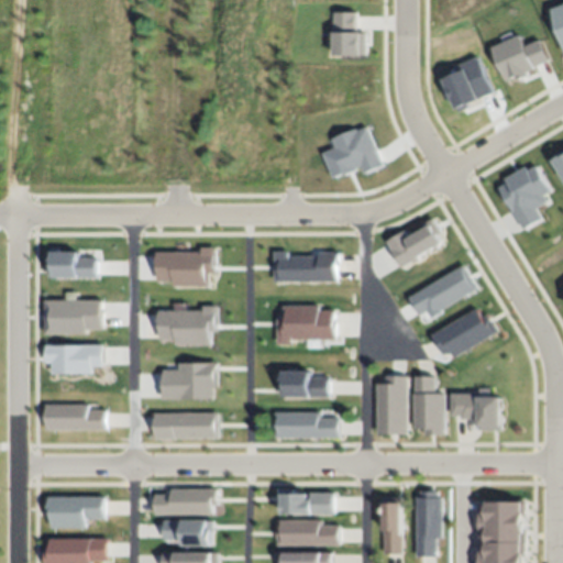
[(562,6),(552,9),(562,45),(562,6)]
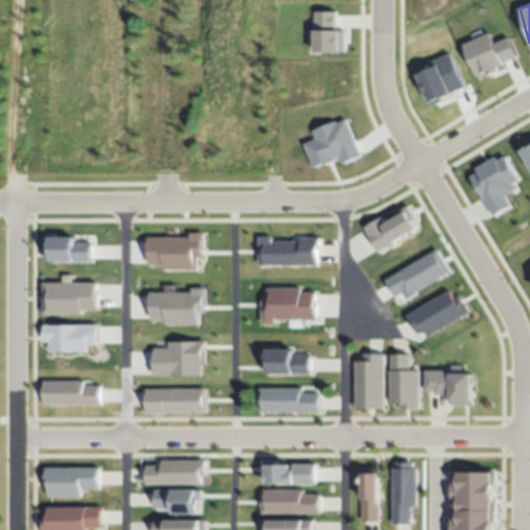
[(345,54),(345,32),(336,32),(336,12),(315,12),(315,54),(345,54)]
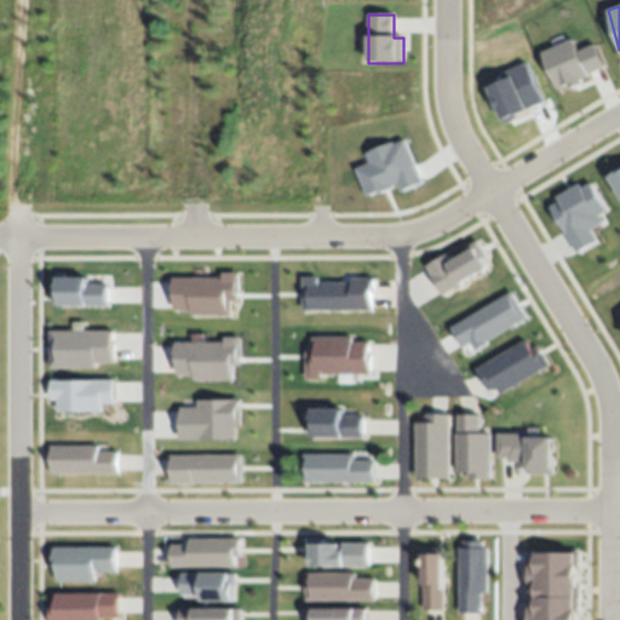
[(541,52),(557,91),(607,70),(596,45),(578,52),(574,40),(541,52)]
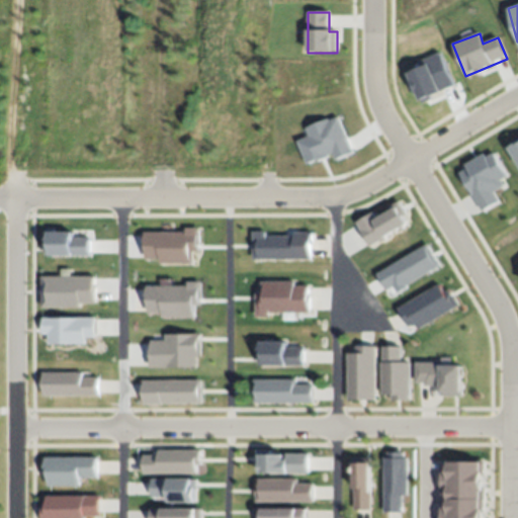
[(454,87),(440,54),(419,63),(422,68),(408,74),(420,101),(454,87)]
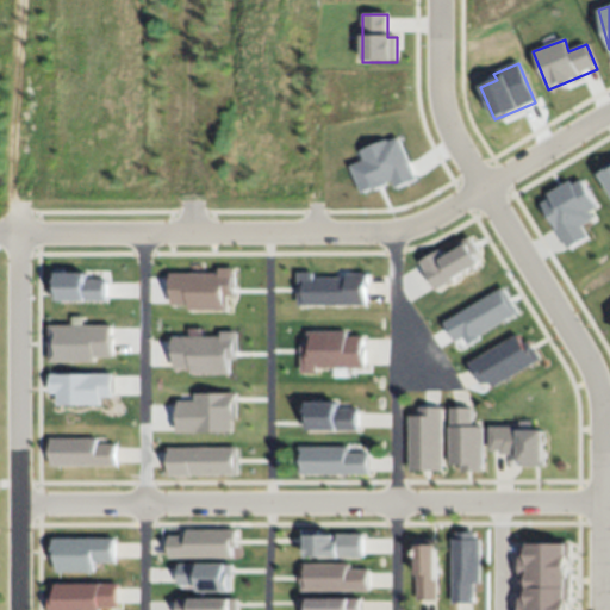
[(349,167),(361,195),(392,184),(394,191),(416,182),(399,137),(359,151),(362,161),(349,167)]
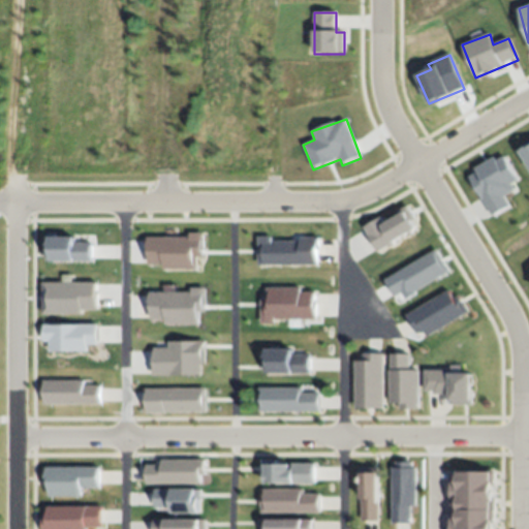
[(528,168),(528,144),(519,150),(528,168)]
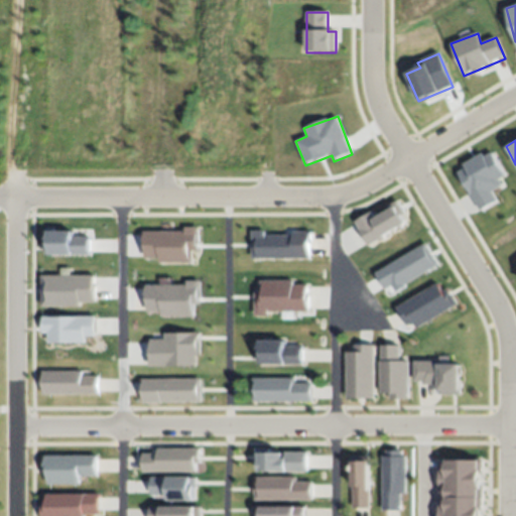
[(456,169),(479,213),(497,203),(492,192),(502,186),(499,179),(505,176),(491,151),(456,169)]
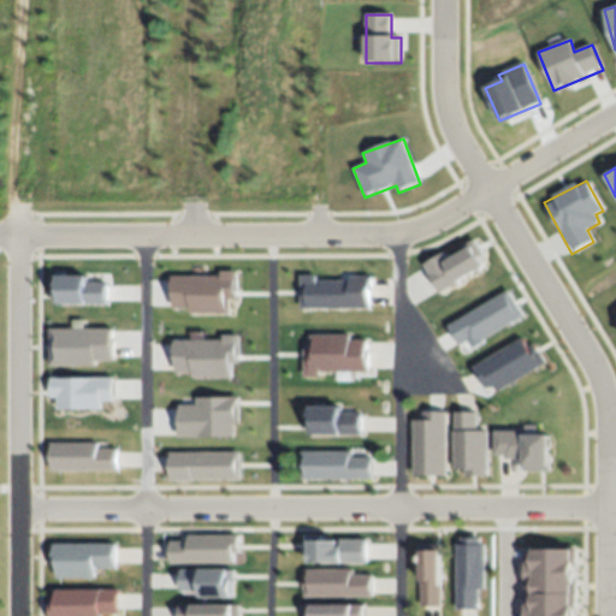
[(443,254),(422,265),(438,294),(487,267),(474,243),(446,259),(443,254)]
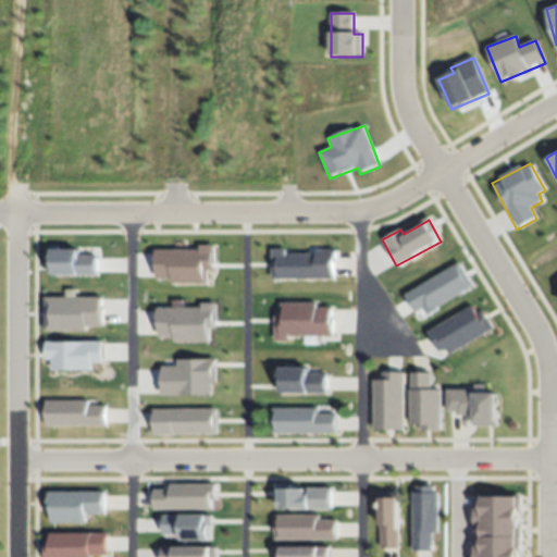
[(199,250),(156,250),(156,280),(170,280),(170,284),(208,284),(208,272),(214,271),(214,246),(199,246),(199,250)]
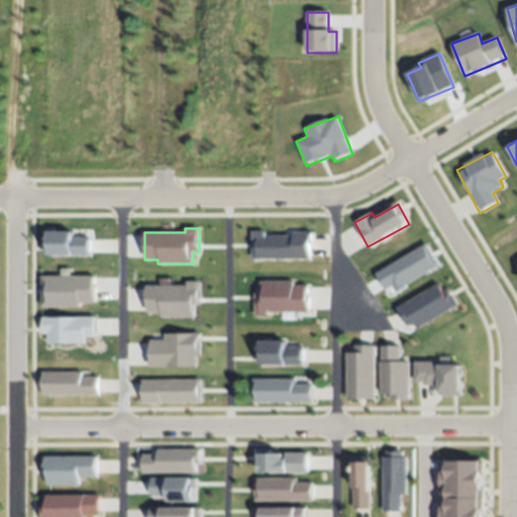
[(90,255),(90,237),(73,237),(73,231),(44,231),(44,256),(90,255)]
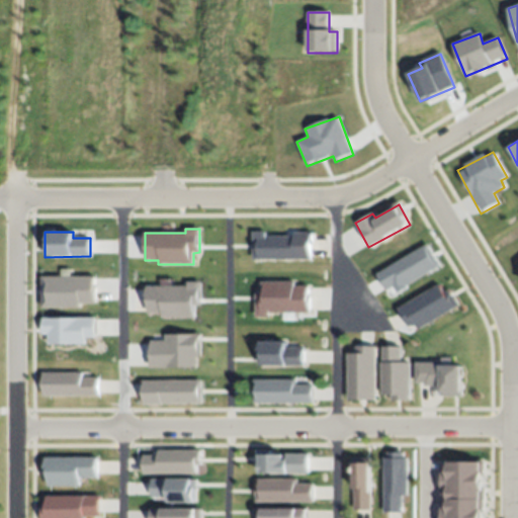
[(312,234),(293,233),(293,237),(265,237),(265,233),(253,233),(252,260),(312,260),(312,234)]
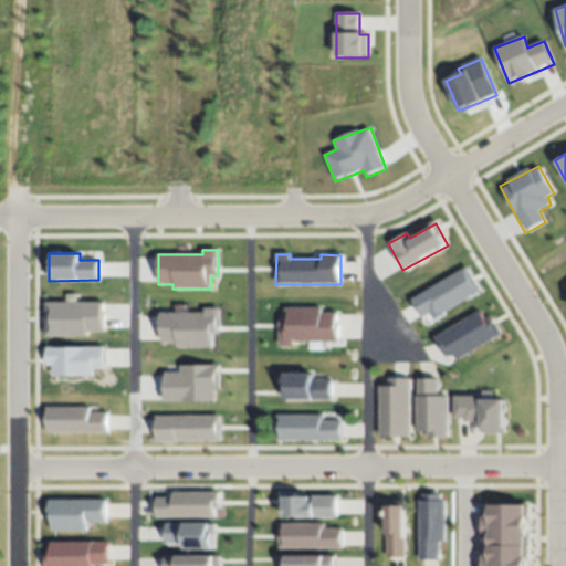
[(481,293),(468,269),(410,299),(420,320),(429,315),(432,320),(481,293)]
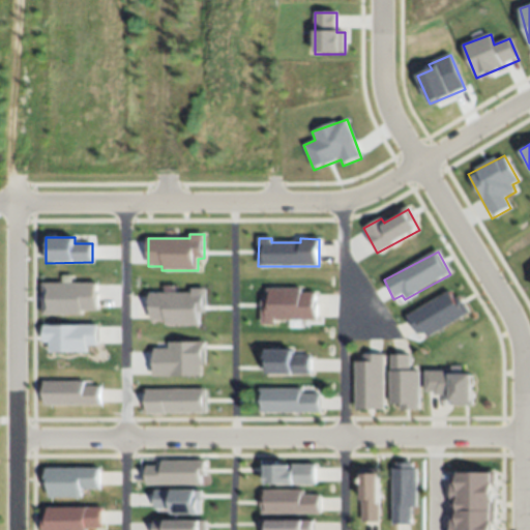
[(97,312),(97,284),(72,284),(72,276),(62,275),(62,284),(41,284),(41,315),(82,316),(82,311),(97,312)]
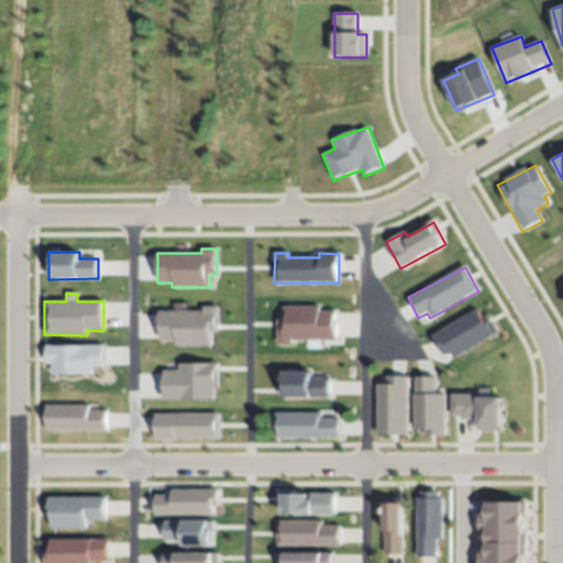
[(218,307),(203,307),(203,312),(183,312),(183,305),(174,305),(174,312),(159,312),(159,342),(175,342),(175,346),(211,346),(211,332),(218,332),(218,307)]
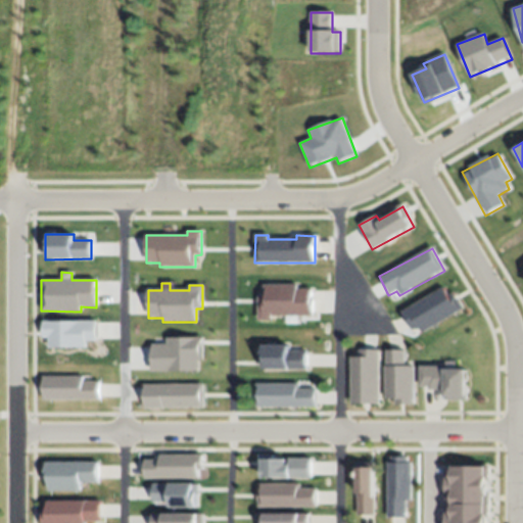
[(313,317),(313,290),(297,290),(297,285),(264,285),(264,297),(257,297),(257,321),(271,321),(271,317),(313,317)]
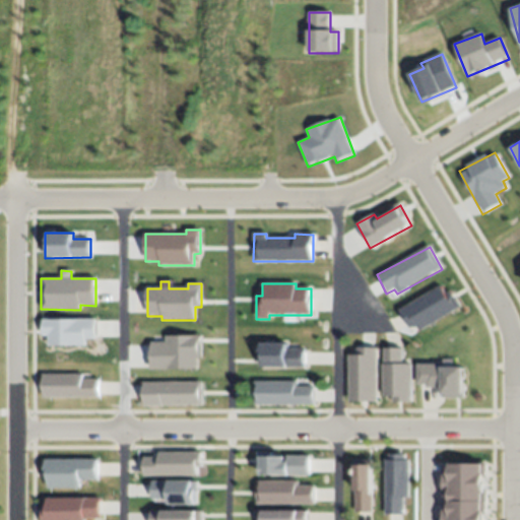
[(400,309),(414,334),(459,308),(450,291),(445,295),(440,286),(400,309)]
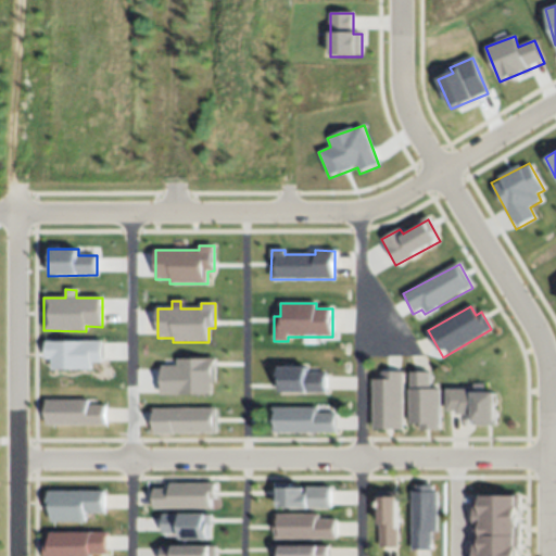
[(102,341),(46,342),(46,361),(51,361),(51,370),(92,369),(92,363),(102,363),(102,341)]
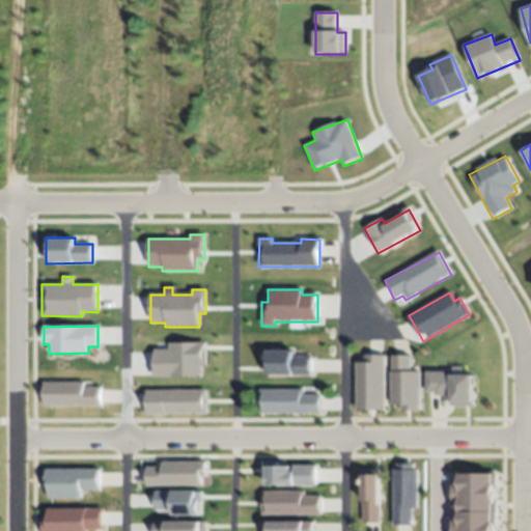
[(169,343),(169,350),(154,350),(154,378),(202,378),(202,367),(206,367),(205,343),(169,343)]
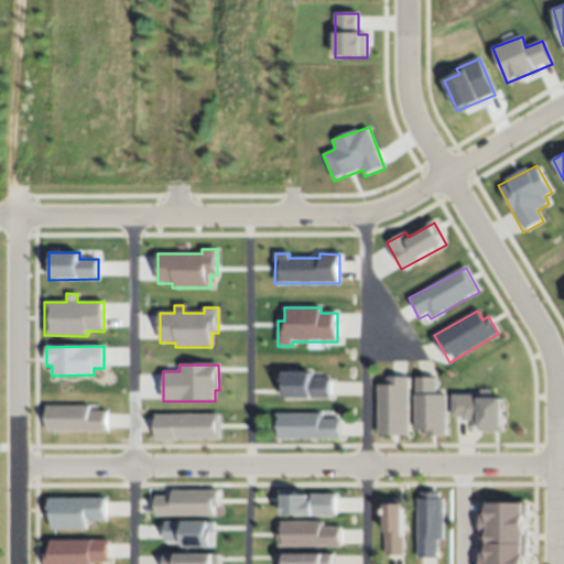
[(313,373),(283,373),(283,399),(331,400),(331,379),(313,379),(313,373)]
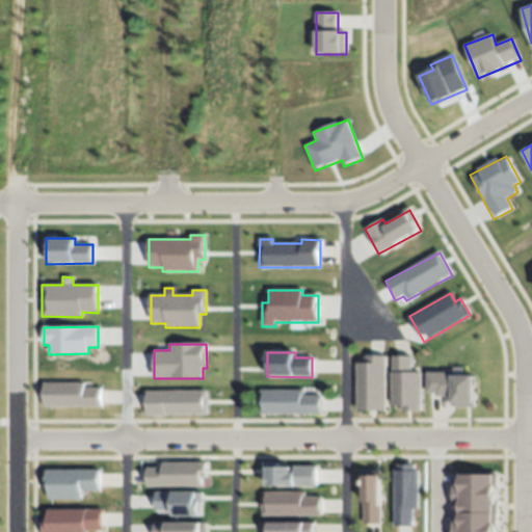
[(355,364),(356,411),(384,411),(384,356),(365,356),(365,364),(355,364)]
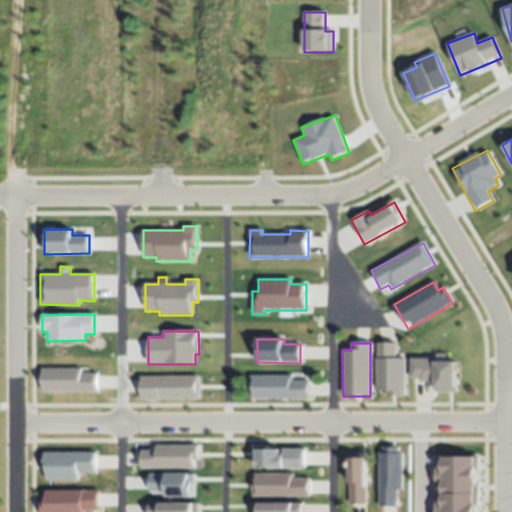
[(403,397),(404,359),(395,359),(396,343),(376,343),(375,391),(385,391),(385,397),(403,397)]
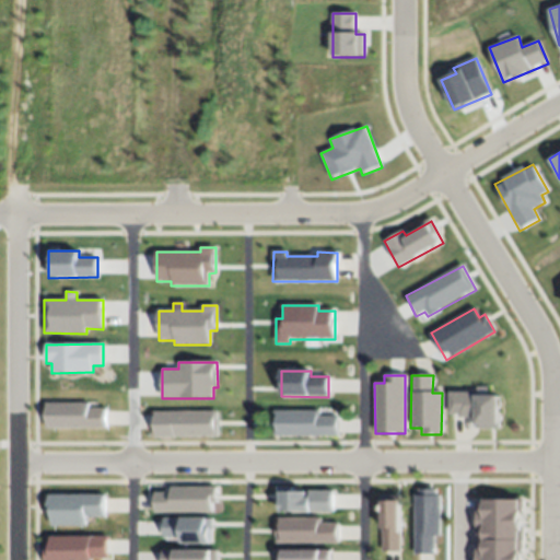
[(475,429),(498,429),(498,394),(448,393),(448,416),(475,417),(475,429)]
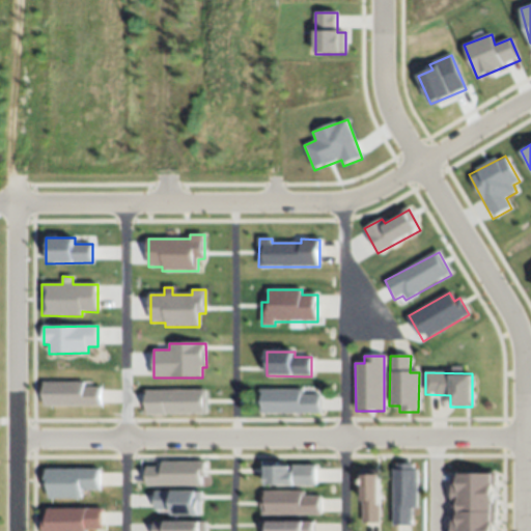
[(43,407),(101,407),(101,388),(84,388),(84,383),(44,382),(43,407)]
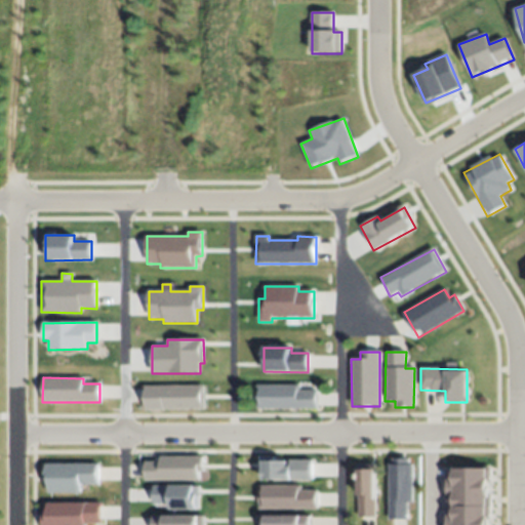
[(204,409),(204,386),(145,387),(145,410),(204,409)]
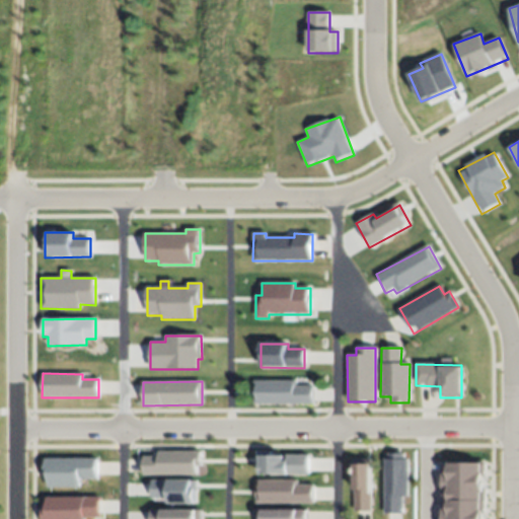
[(254,404),(313,404),(313,386),(297,386),(297,381),(254,381),(254,404)]
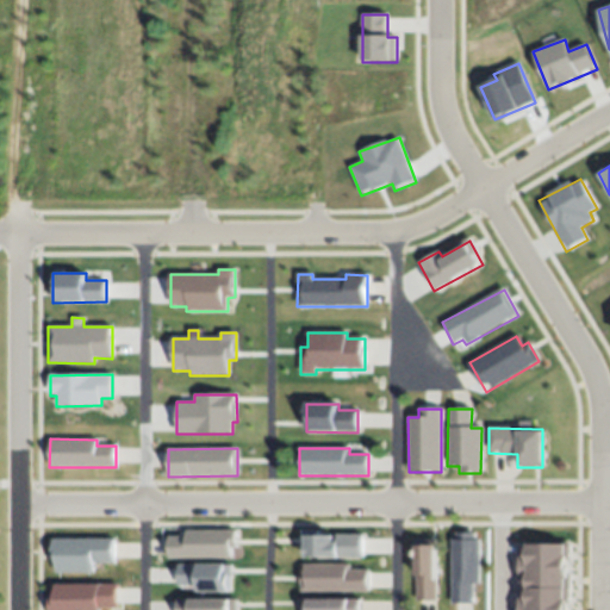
[(186,530),(186,537),(168,537),(168,559),(236,559),(236,530),(186,530)]
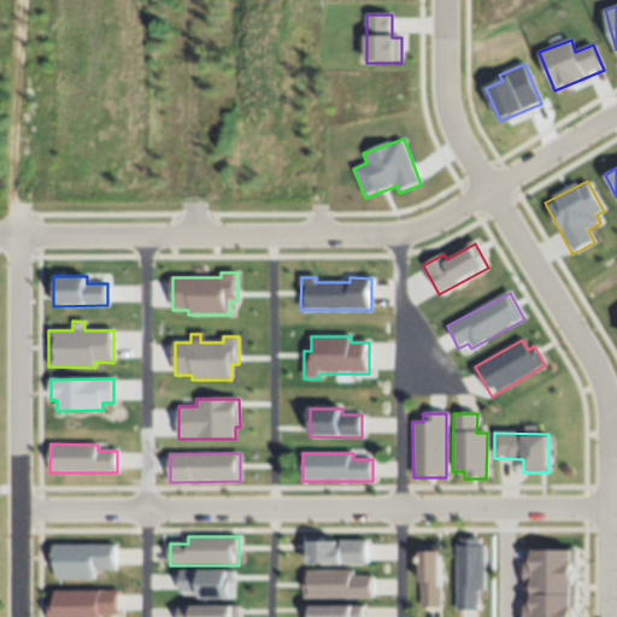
[(368,565),(368,541),(307,540),(307,565),(368,565)]
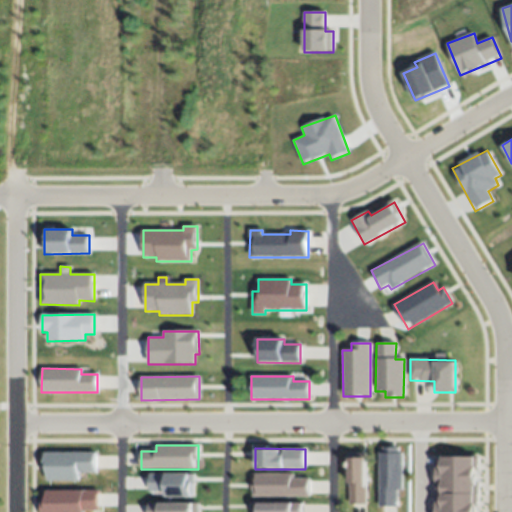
[(396,507),(397,491),(401,491),(401,448),(379,448),(378,507),(396,507)]
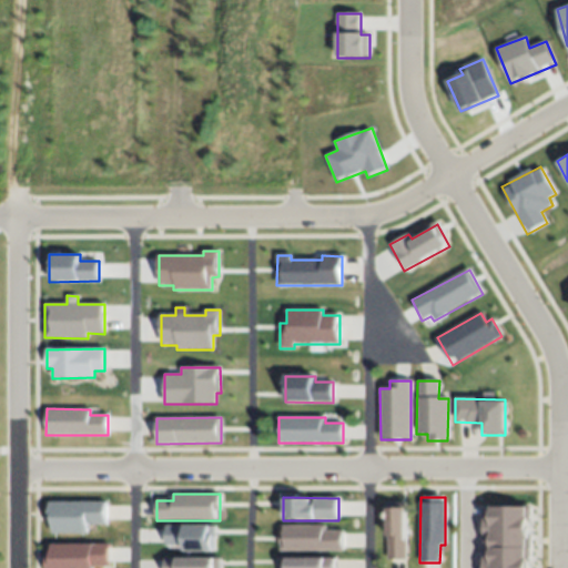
[(107,503),(49,503),(48,524),(52,524),(52,534),(88,534),(88,524),(105,524),(107,503)]
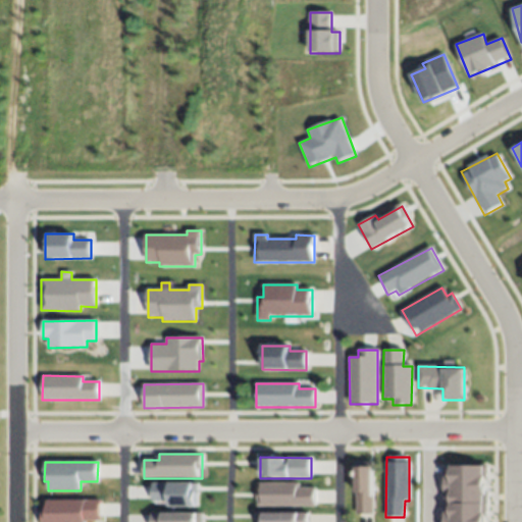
[(375,464),(374,511),(357,511),(357,464),(375,464)]
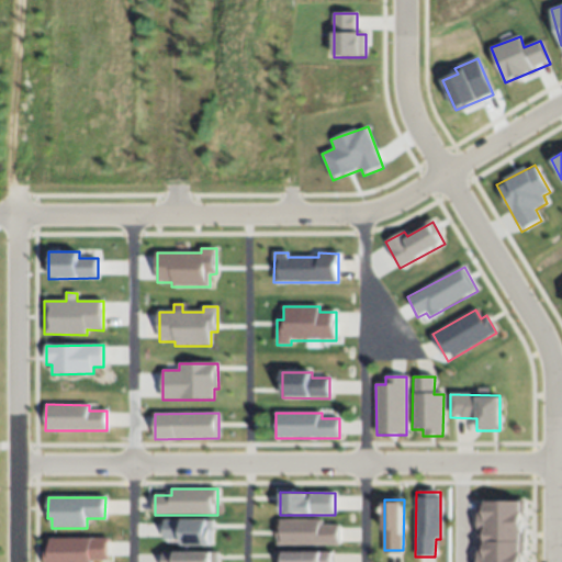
[(476,561),(521,561),(521,502),(476,502),(476,561)]
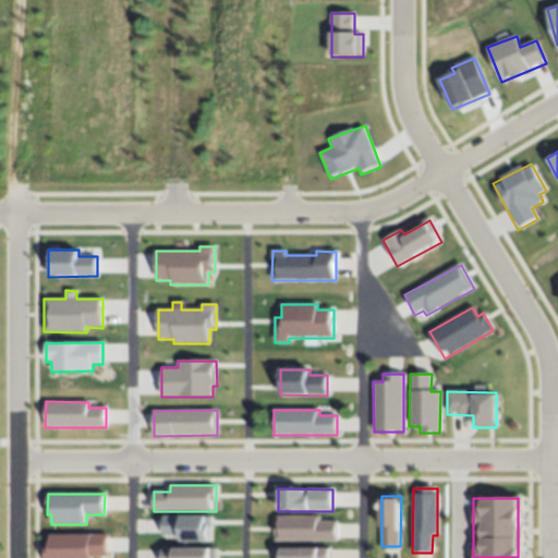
[(164,536),(181,536),(181,542),(211,542),(213,518),(164,517),(164,536)]
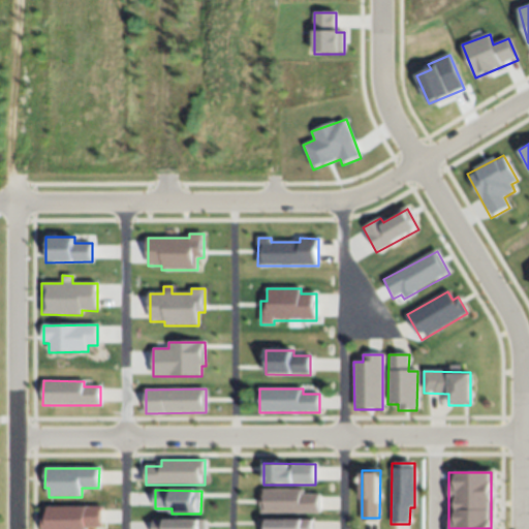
[(319,514),(319,495),(304,495),(304,490),(261,490),(261,514),(319,514)]
